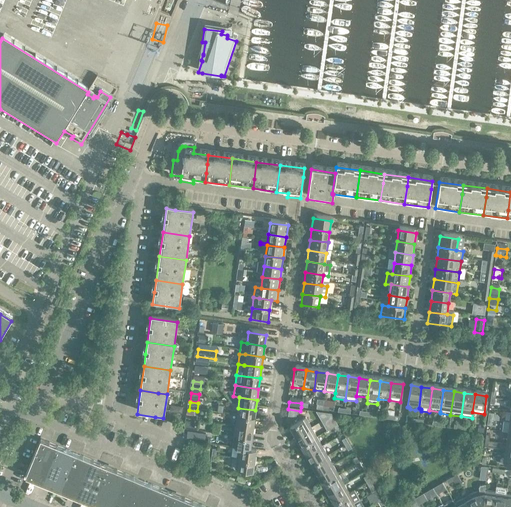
[(238,408),(236,418),(254,421),(255,410),(238,408)]
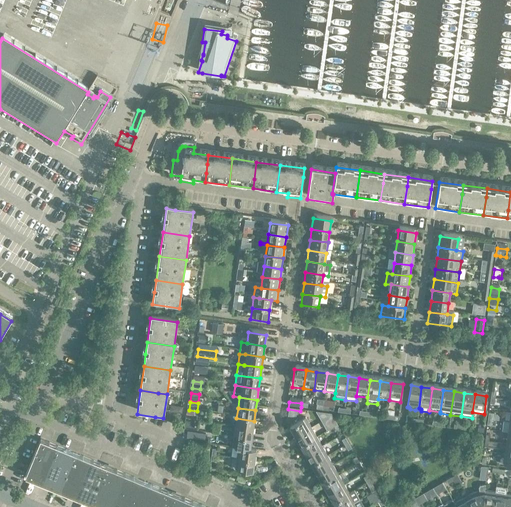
[(386,419),(386,423),(397,424),(398,420),(393,420),(393,415),(387,414),(386,419)]
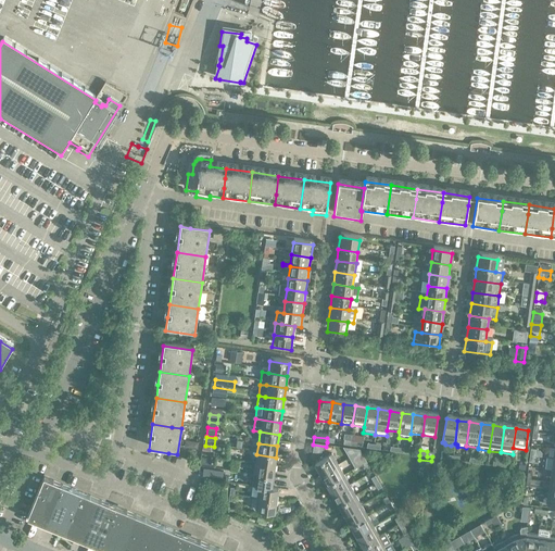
[(256,454),(255,466),(274,470),(276,458),(256,454)]
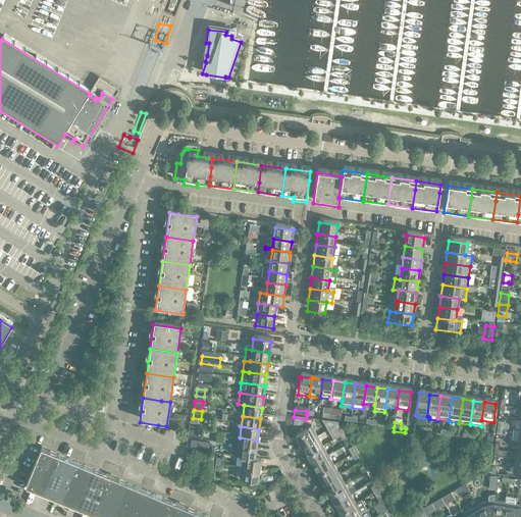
[(295,438),(301,450),(316,440),(311,429),(295,438)]
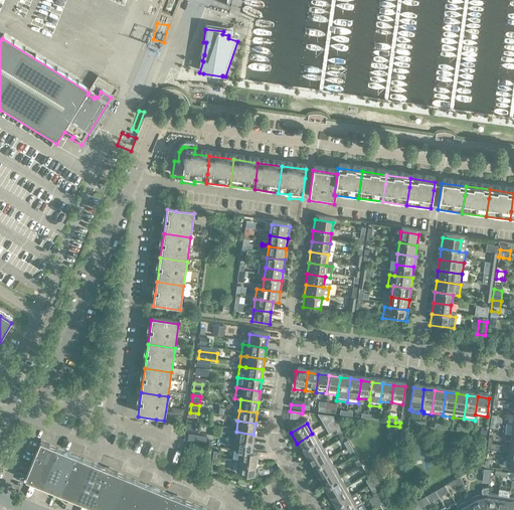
[(505,428),(504,438),(510,439),(513,439),(513,428),(512,428),(512,429),(505,428)]
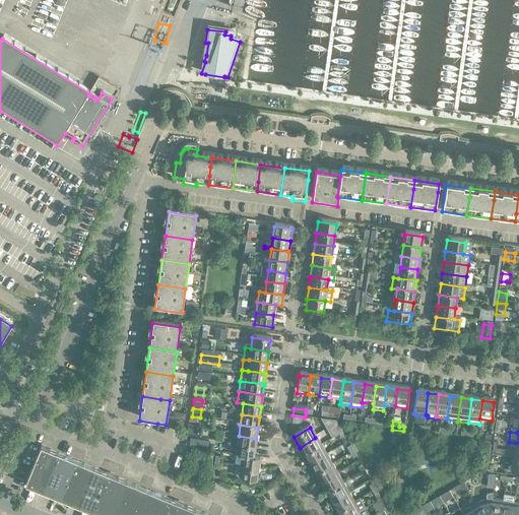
[(237,447),(255,449),(256,439),(239,436),(237,447)]
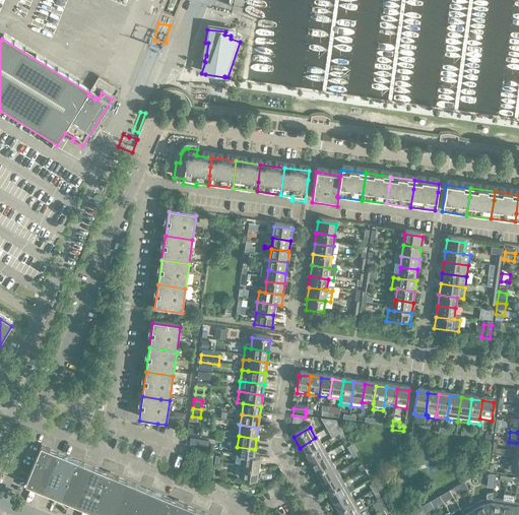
[(300,448),(305,457),(321,448),(315,438),(300,448)]
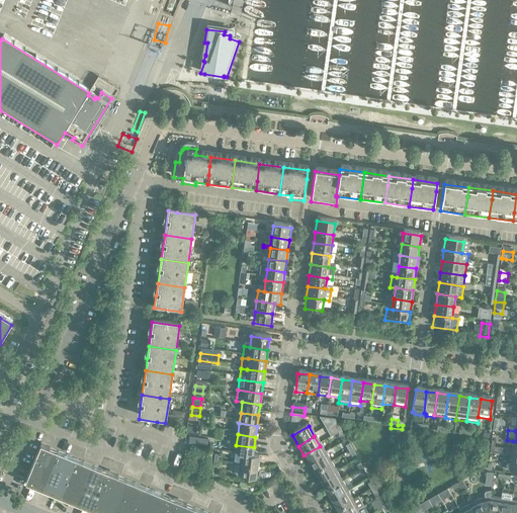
[(234,456),(240,457),(252,458),(254,447),(236,445),(234,456)]
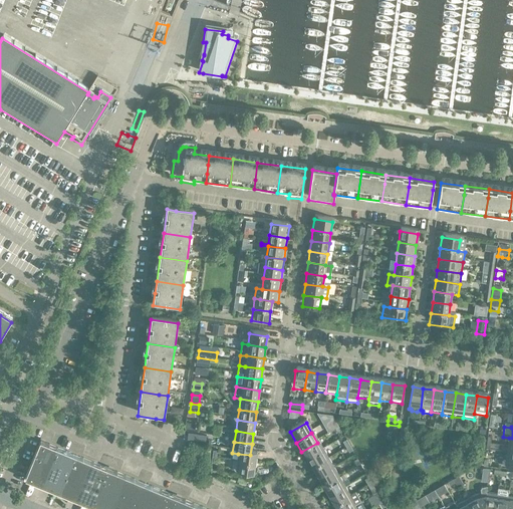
[(317,443),(301,452),(306,461),(322,452),(317,443)]
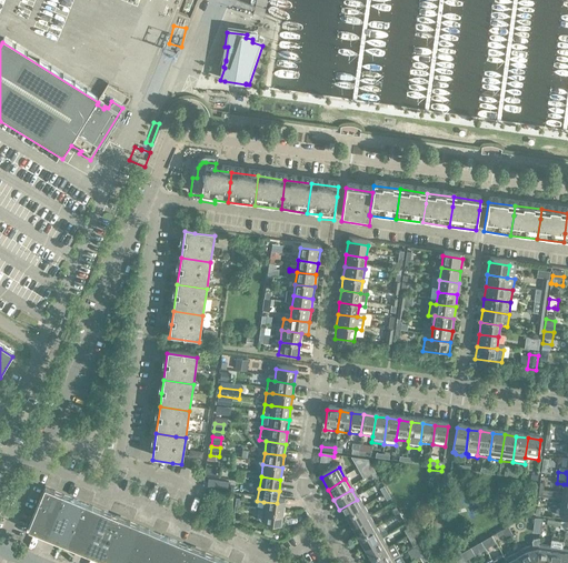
[(43,492),(27,533),(47,541),(63,500),(43,492)]
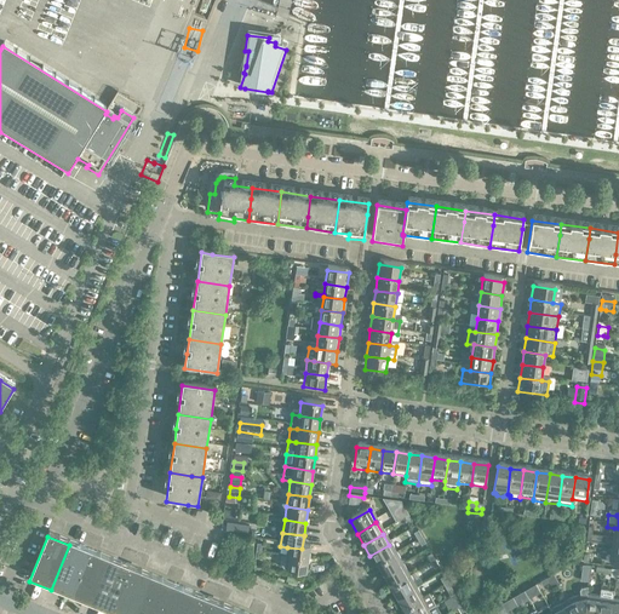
[(72,598),(90,554),(69,545),(51,590),(72,598)]
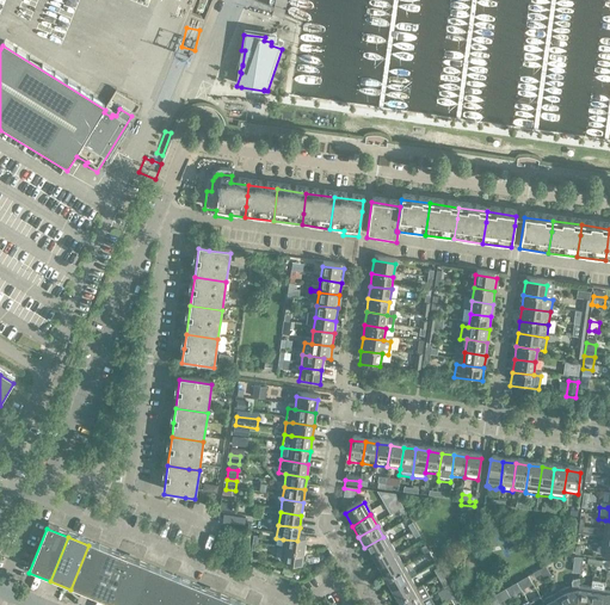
[(371,560),(389,549),(383,537),(364,548),(371,560)]
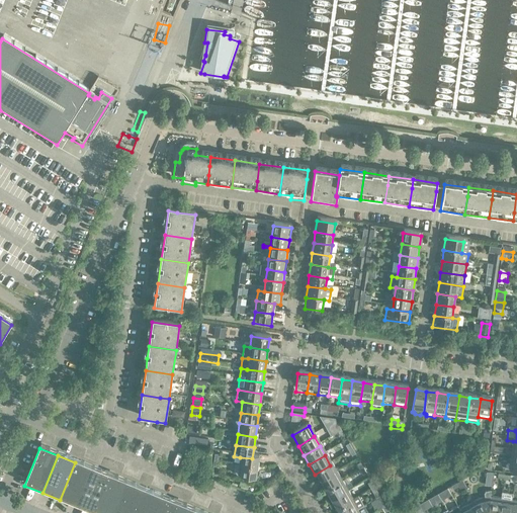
[(258,458),(252,458),(240,457),(239,467),(257,471),(258,458)]
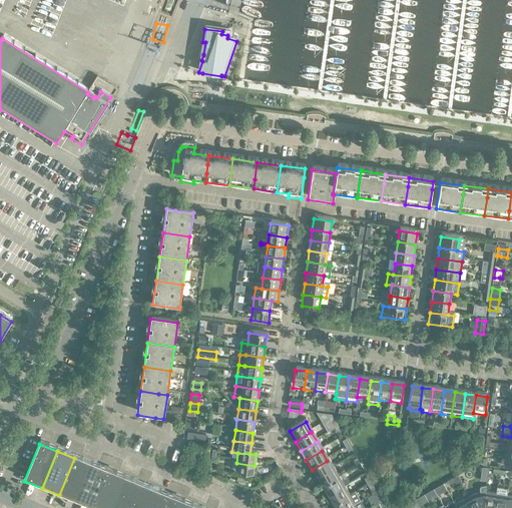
[(76,502),(91,465),(74,458),(59,495),(76,502)]
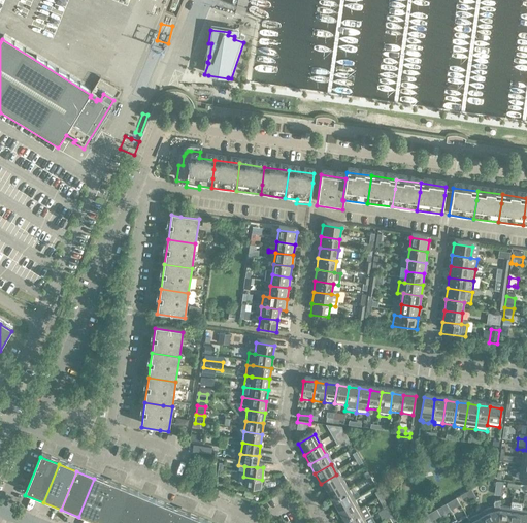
[(326,493),(342,484),(336,475),(321,484),(326,493)]
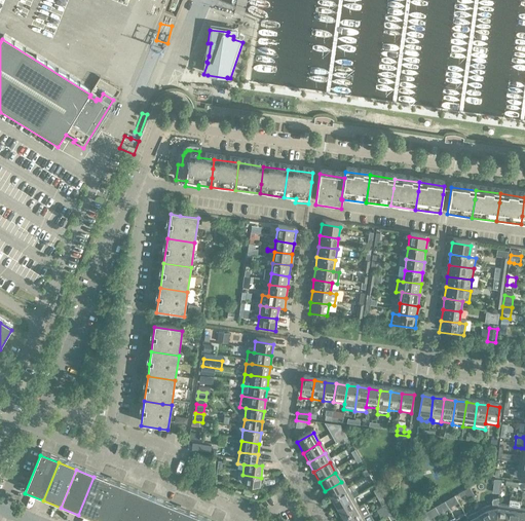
[(261,478),(242,475),(240,486),(259,489),(261,478)]
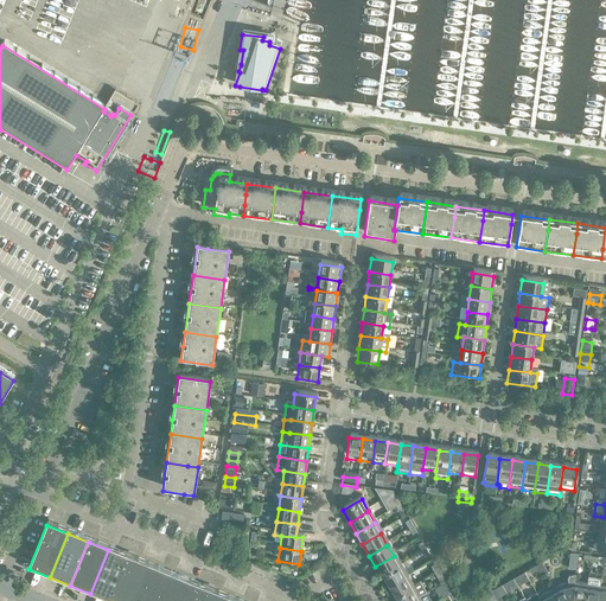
[(128,558),(108,550),(90,594),(104,600),(112,600),(128,558)]
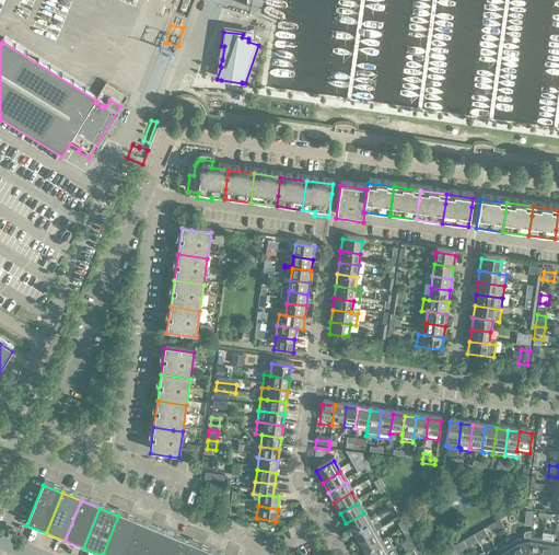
[(352,533),(369,523),(363,513),(346,523),(352,533)]
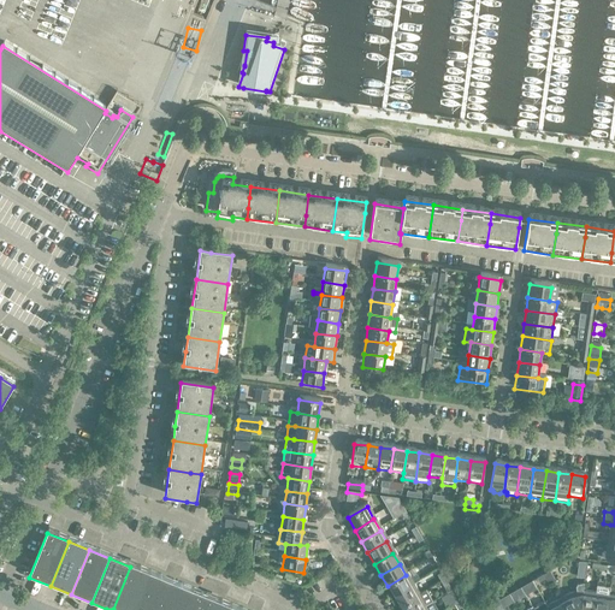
[(135,609),(151,575),(130,567),(113,609),(135,609)]
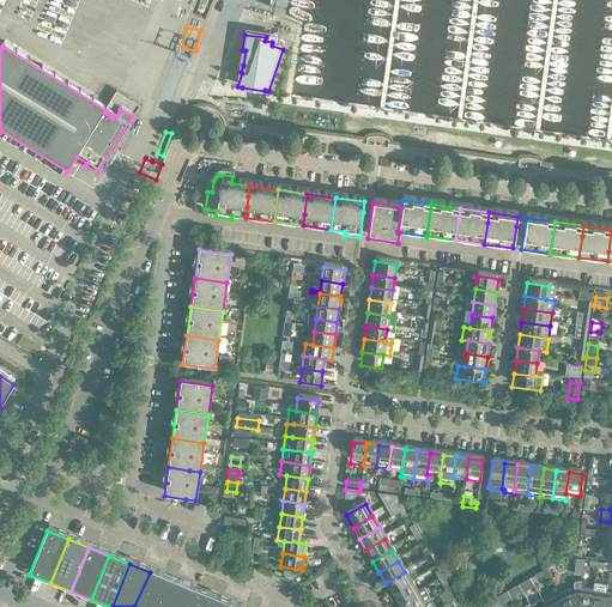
[(158,606),(169,581),(150,572),(134,606),(158,606)]
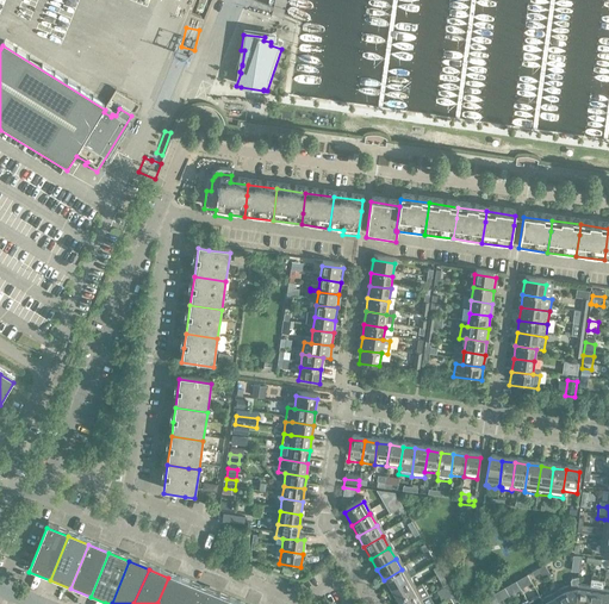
[(390,592),(409,581),(402,570),(384,580),(390,592)]
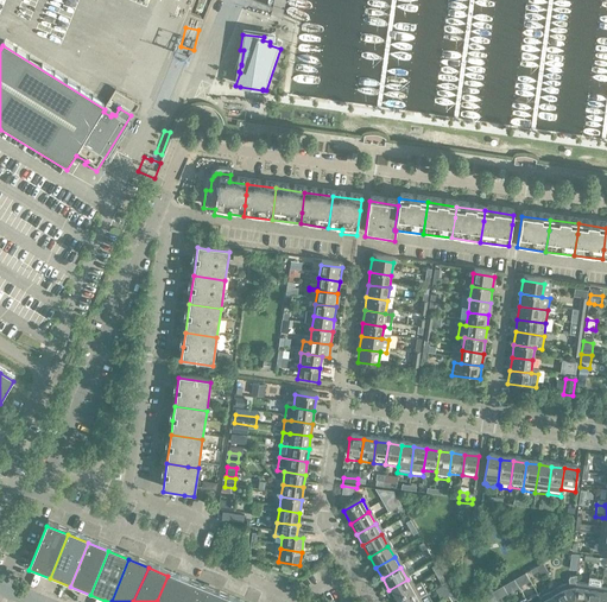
[(538,576),(541,580),(547,576),(545,572),(542,568),(536,571),(538,576)]
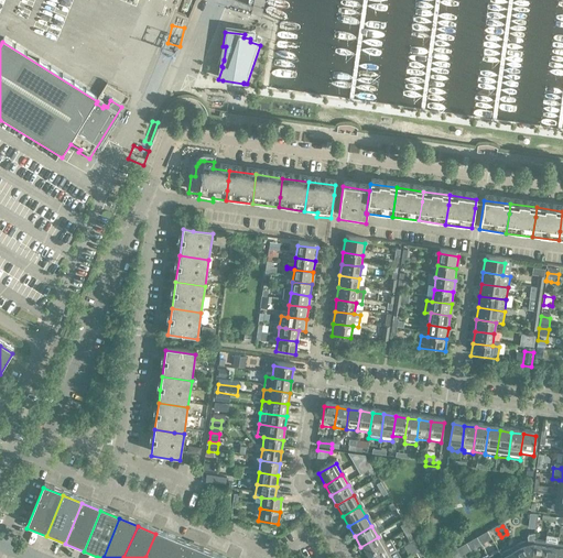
[(168,557),(175,542),(155,534),(145,557),(168,557)]
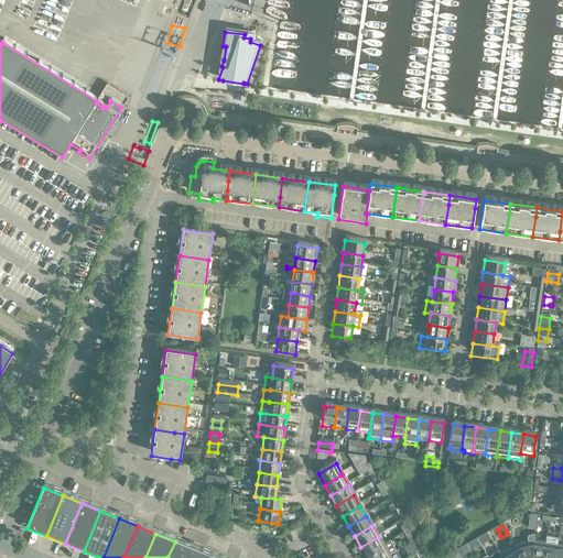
[(407,534),(402,536),(409,547),(412,545),(407,534)]
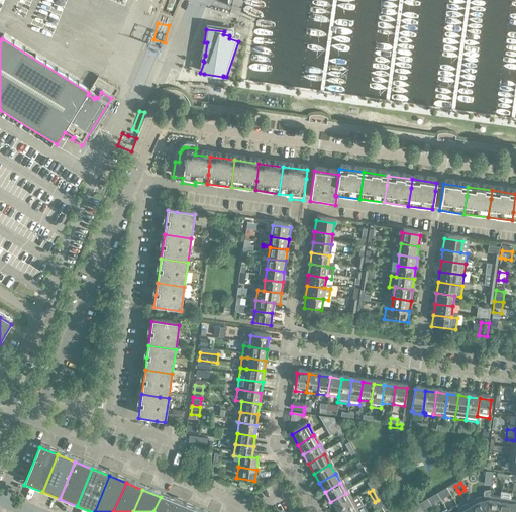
[(487,511),(489,500),(490,491),(484,493),(482,495),(483,501),(477,502),(468,507),(470,511),(487,511)]
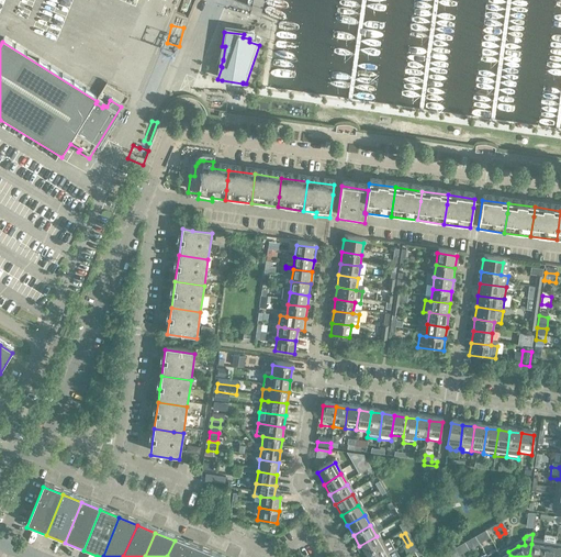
[(382,546),(377,536),(359,546),(365,556),(382,546)]
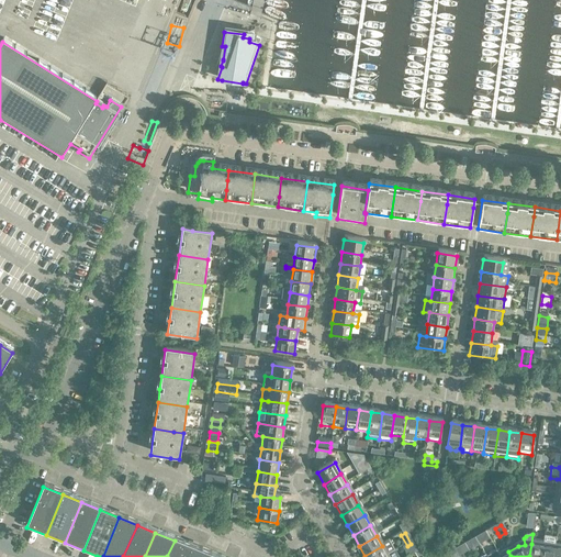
[(543,545),(541,556),(553,556),(554,547),(556,541),(543,538),(543,545)]
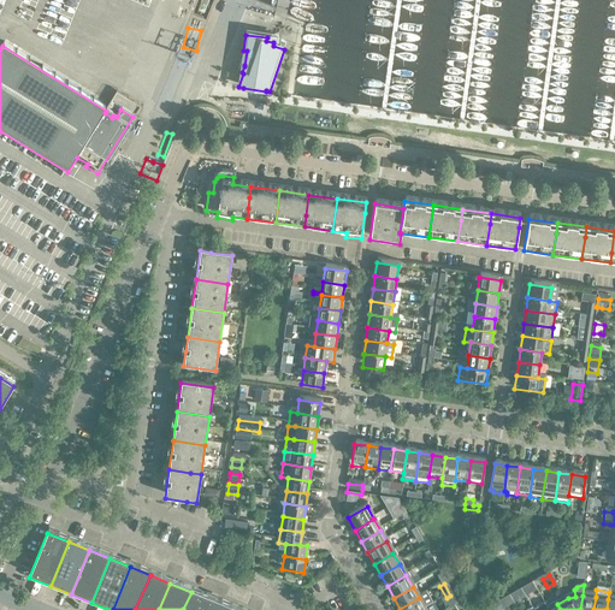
[(207,609),(211,600),(191,592),(183,609),(207,609)]
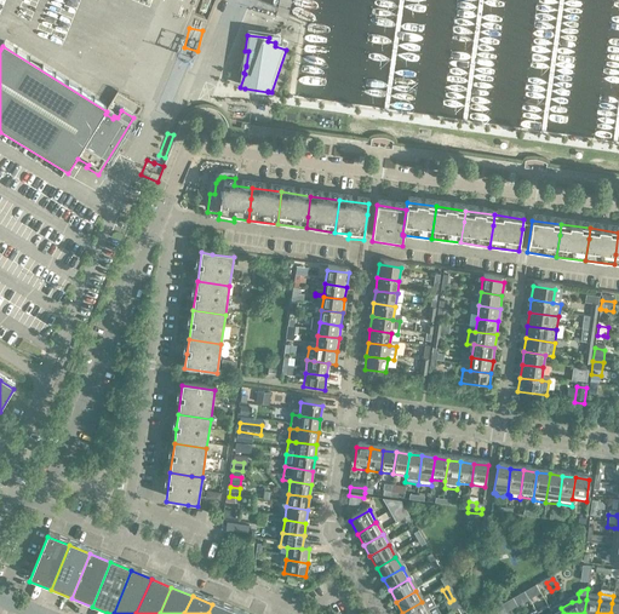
[(430,613),(435,610),(428,598),(422,602),(402,613),(430,613)]
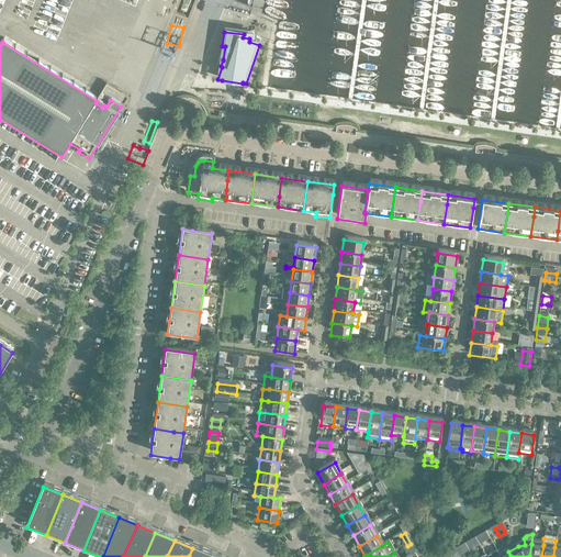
[(407,547),(402,550),(404,556),(413,556),(417,554),(411,544),(407,546),(407,547)]
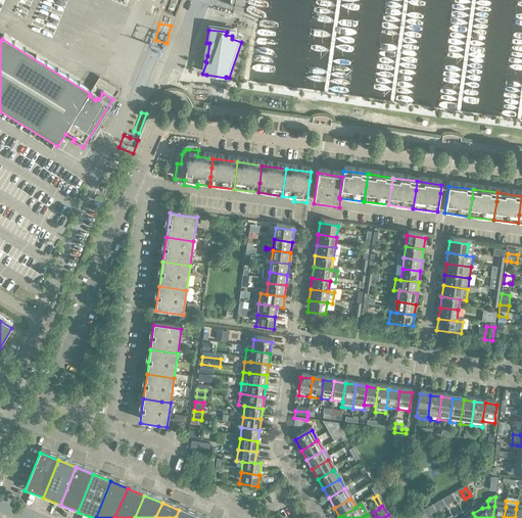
[(494,506),(492,517),(504,517),(506,507),(494,506)]
